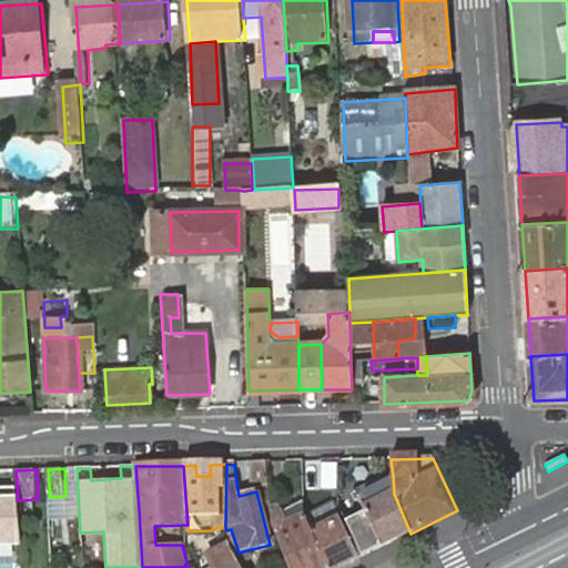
[(361,558),(411,534),(394,494),(393,476),(383,482),(388,496),(371,504),(364,489),(354,494),(364,515),(345,525),(361,558)]
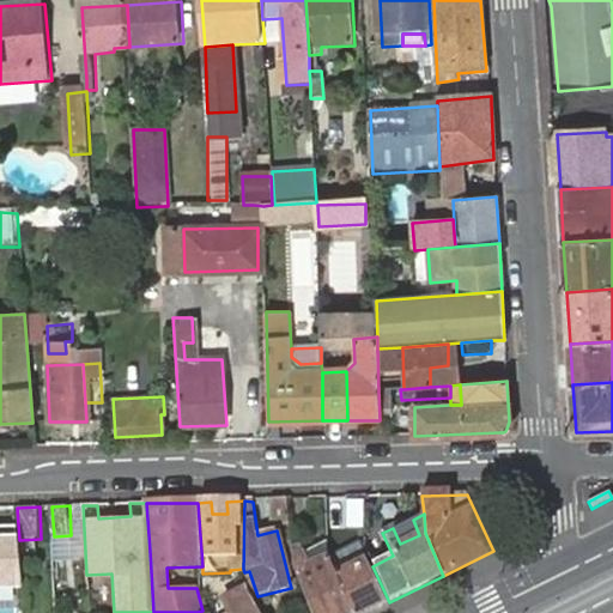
[(16,541),(0,542),(0,605),(19,604),(16,541)]
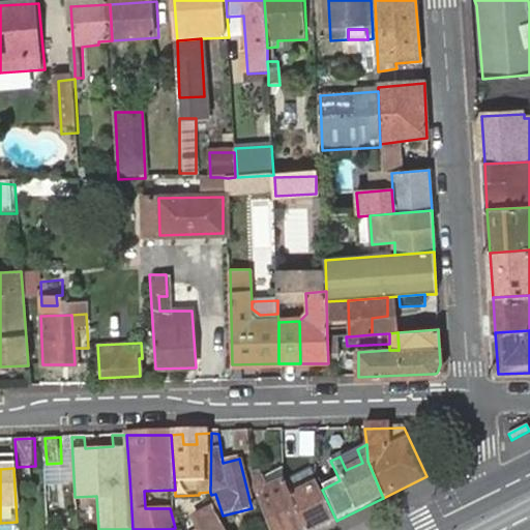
[(267,529),(304,529),(287,489),(284,481),(266,487),(261,474),(255,476),(255,495),(267,529)]
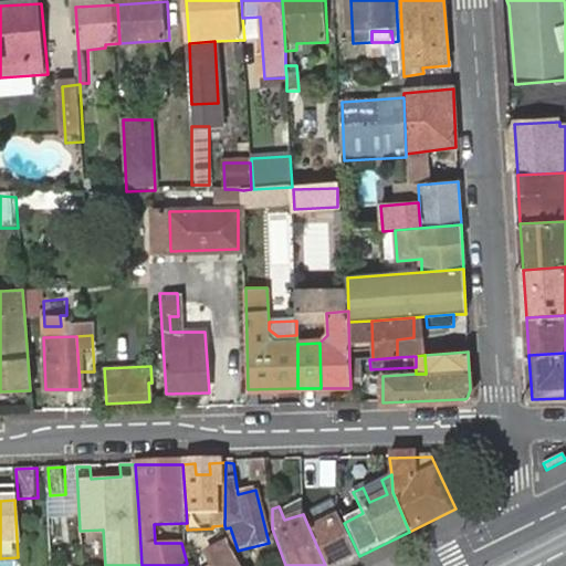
[(325,565),(338,565),(353,559),(334,519),(316,525),(314,520),(306,522),(325,565)]
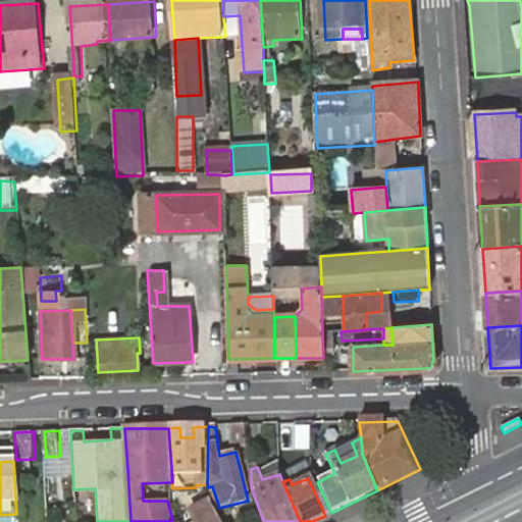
[(218,521),(215,514),(213,507),(192,517),(194,521),(218,521)]
